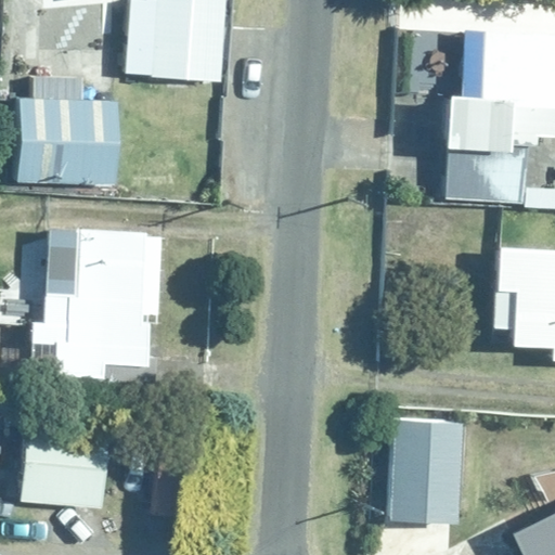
[(219,81),(226,0),(146,0),(146,1),(138,0),(131,0),(126,74),(219,81)]
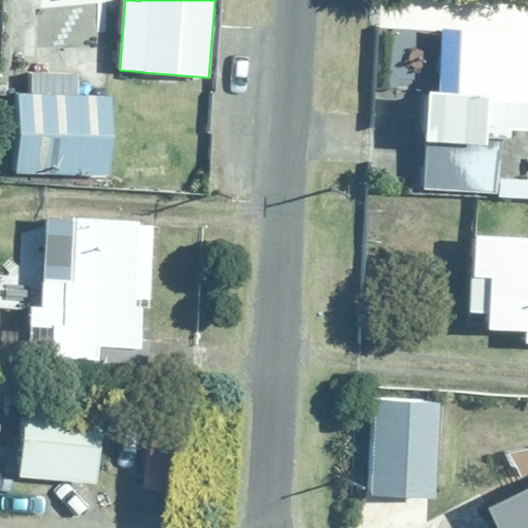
[(527,130),(527,30),(459,28),(457,91),(428,90),(426,144),(491,146),(491,138),(513,138),(513,130),(527,130)]
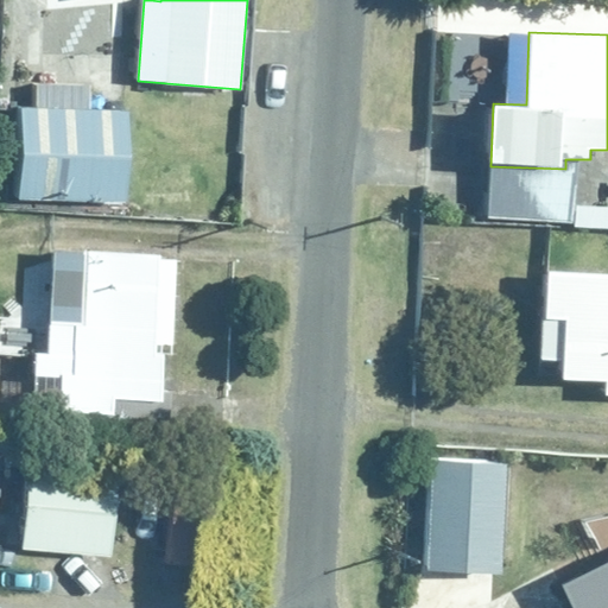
[(19,107),(16,197),(122,202),(126,112),(92,109),(93,86),(37,83),(36,107),(19,107)]
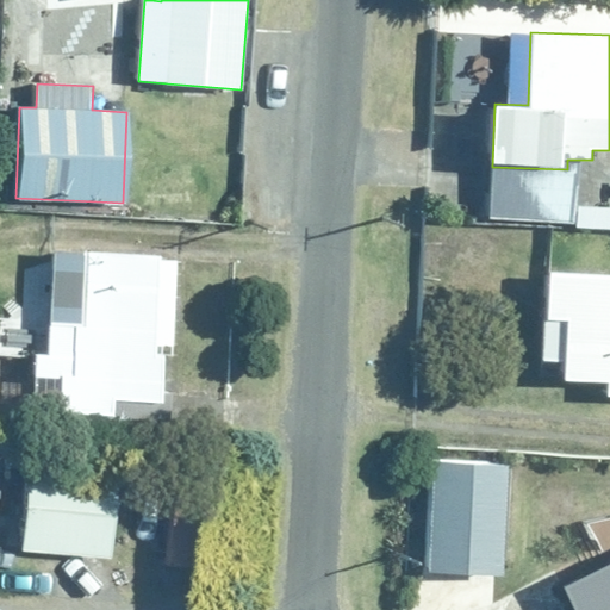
[(176,355),(181,260),(56,254),(51,354),(35,353),(32,414),(117,417),(117,403),(165,404),(167,355),(176,355)]
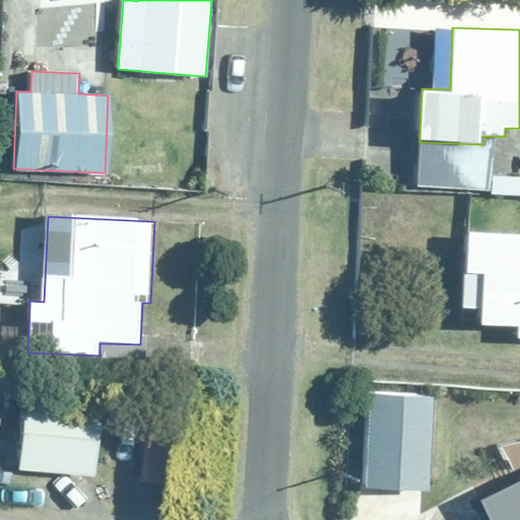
[(519,228),(457,226),(455,305),(471,306),(470,321),(508,322),(508,335),(519,335),(519,228)]
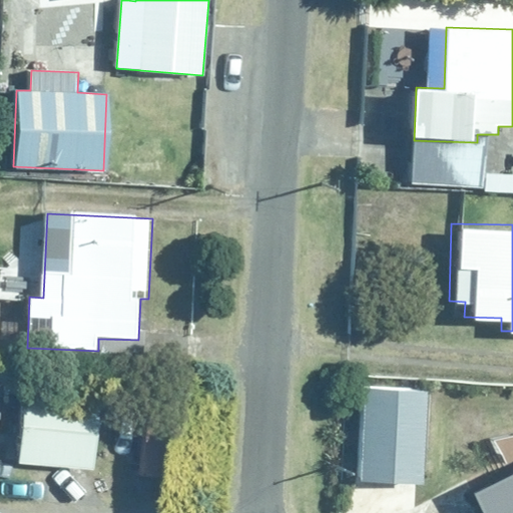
[(24,371),(16,460),(93,467),(101,377),(24,371)]
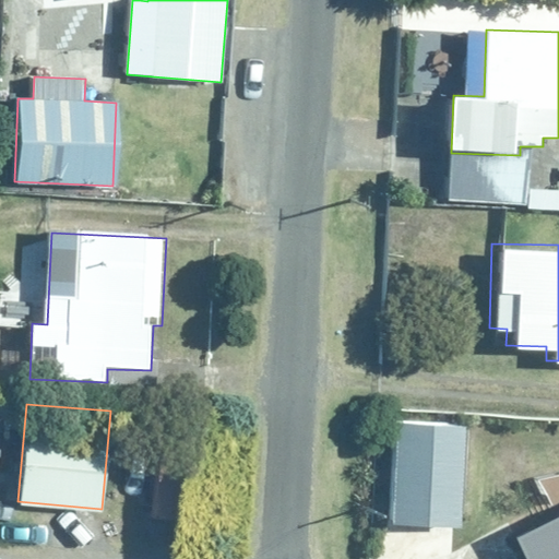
[(468,427),(395,424),(390,526),(463,531),(468,427)]
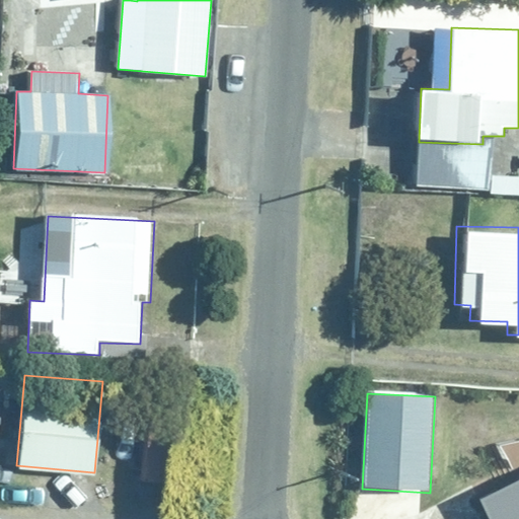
[(518,518),(518,478),(479,499),(490,518),(518,518)]
